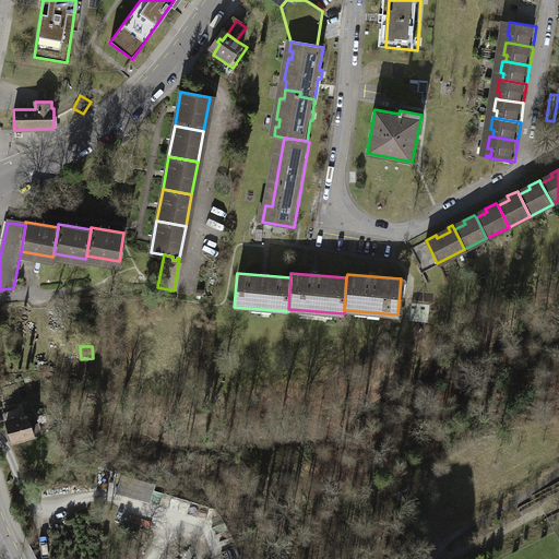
[(3,414),(6,421),(22,417),(20,408),(3,414)]
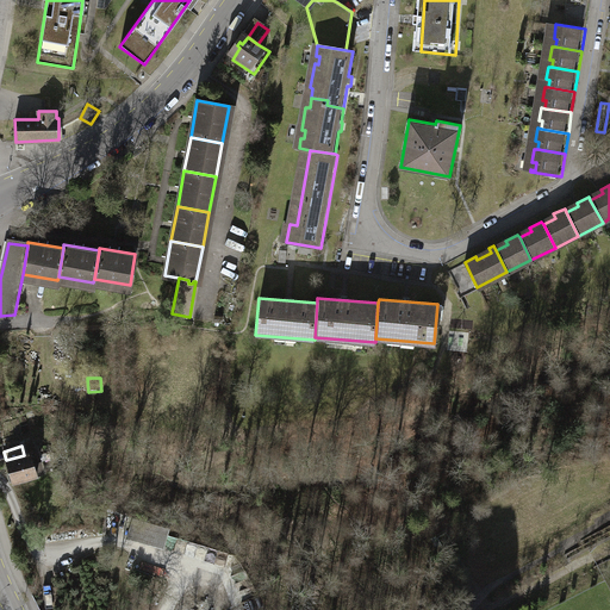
[(29,453),(24,455),(6,460),(13,481),(36,474),(29,453)]
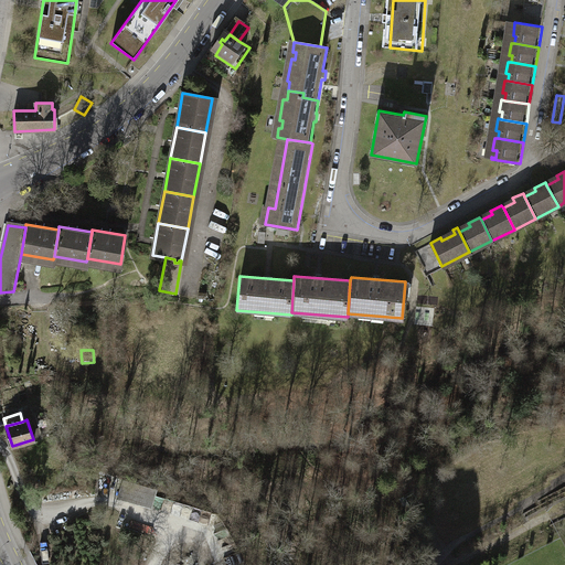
[(158,496),(126,488),(123,502),(153,511),(158,496)]
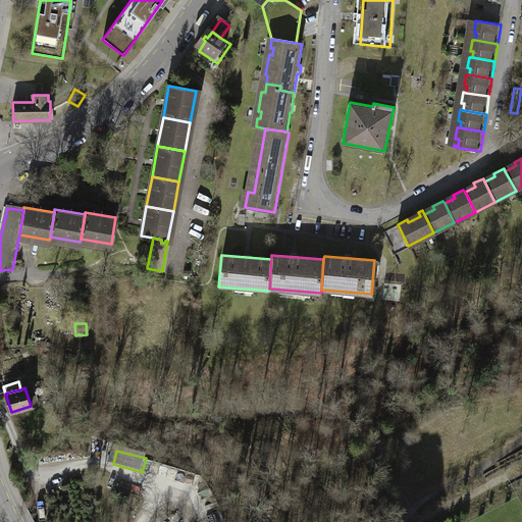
[(381,453),(370,459),(378,472),(389,466),(381,453)]
